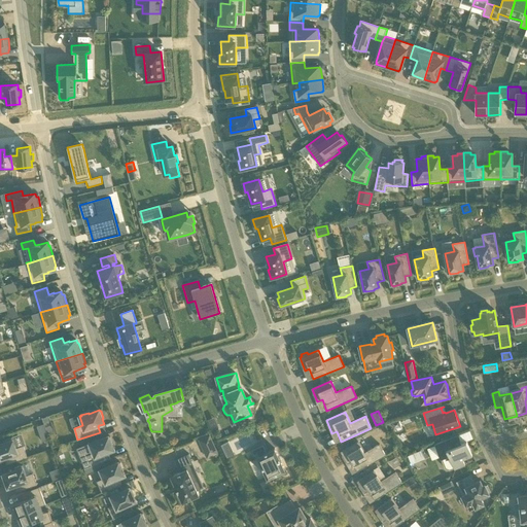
[(211,433),(219,429),(214,418),(206,421),(211,433)]
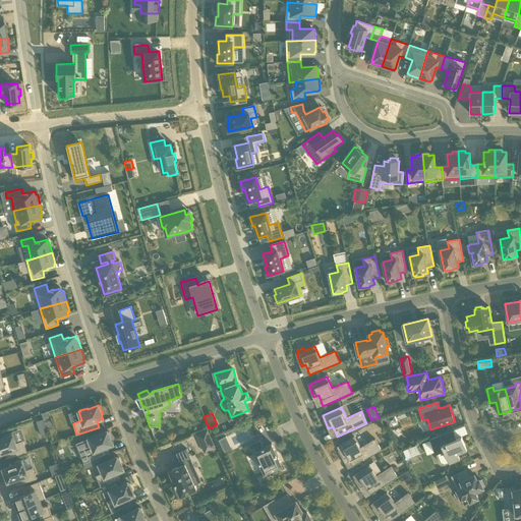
[(395,416),(388,418),(390,424),(397,422),(395,416)]
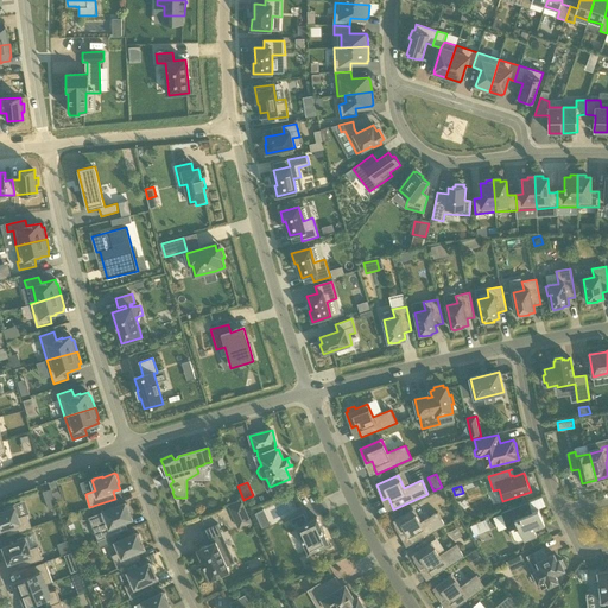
[(43,493),(45,501),(54,498),(51,489),(43,493)]
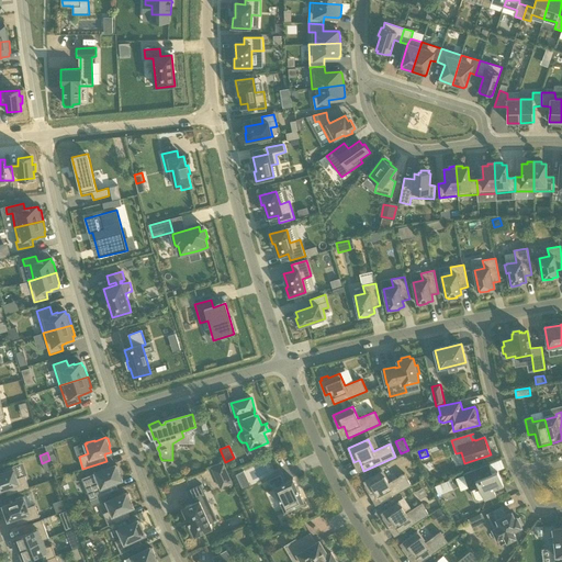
[(51,463),(58,461),(55,452),(48,456),(51,463)]
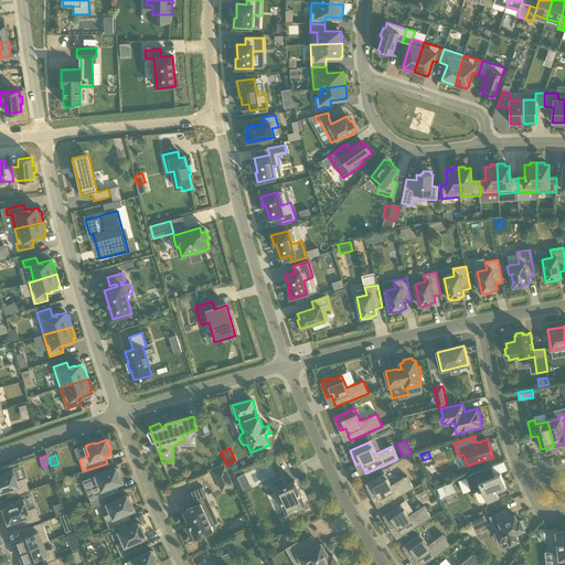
[(117,484),(123,482),(120,477),(121,477),(118,468),(117,469),(117,467),(96,476),(83,481),(92,502),(119,491),(117,484)]
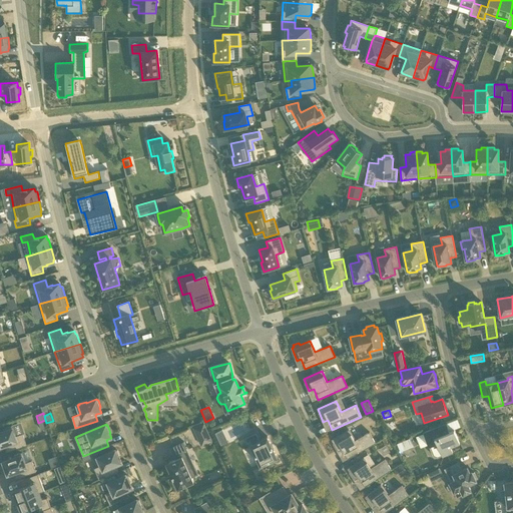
[(202,446),(211,441),(204,424),(194,429),(202,446)]
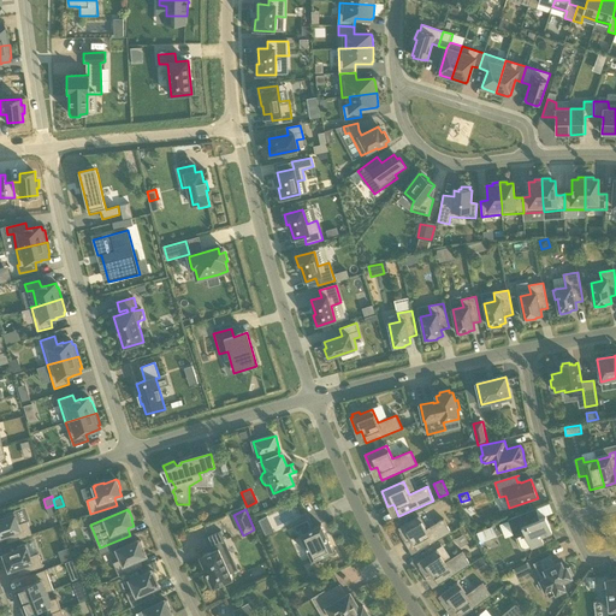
[(535,509),(509,520),(515,535),(520,533),(522,538),(526,535),(532,549),(544,544),(542,537),(552,533),(546,516),(545,516),(540,519),(537,516),(534,510),(537,509),(535,509)]
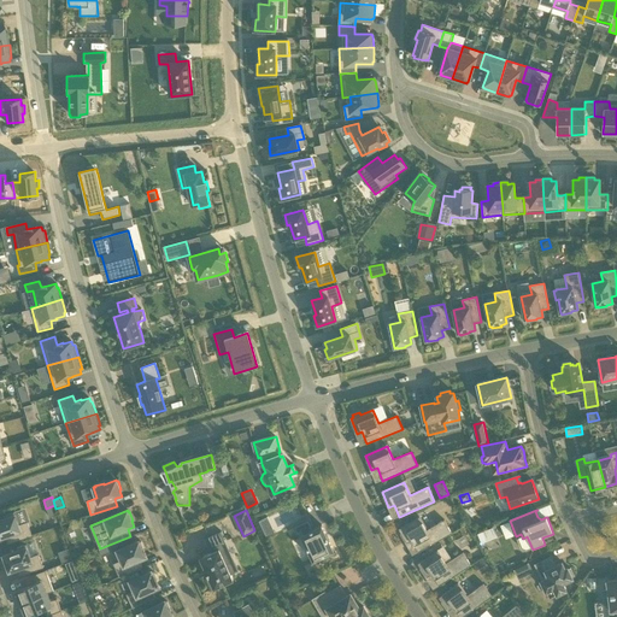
[(19,524),(19,523),(15,512),(12,513),(6,516),(6,518),(0,519),(0,538),(3,538),(6,536),(7,544),(9,544),(22,539),(33,535),(28,522),(24,523),(19,524)]
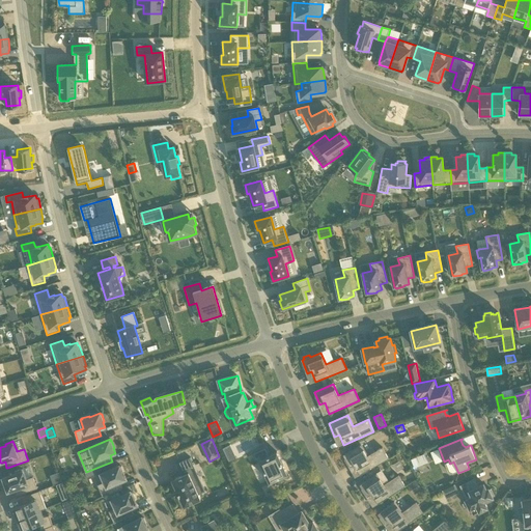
[(361,445),(343,455),(351,468),(355,465),(360,475),(389,459),(383,448),(367,456),(361,445)]
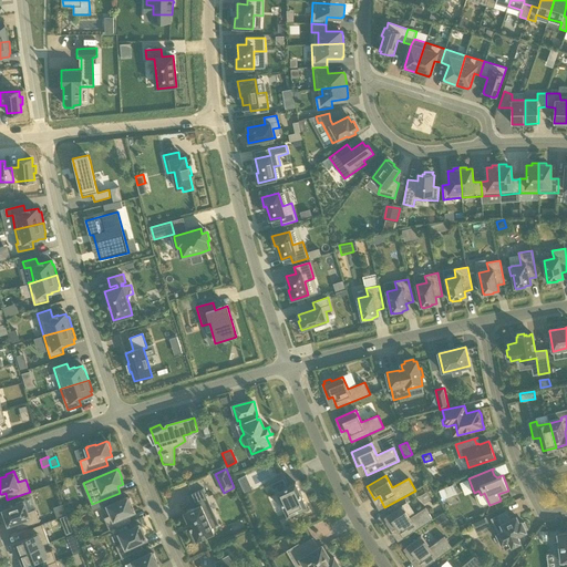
[(269,483),(274,491),(277,488),(278,492),(277,492),(284,505),(288,515),(307,506),(296,483),(289,486),(284,476),(269,483)]
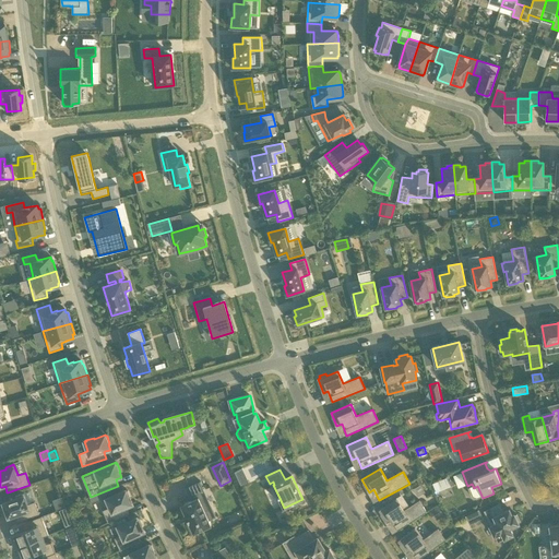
[(436,492),(451,486),(448,477),(432,483),(436,492)]
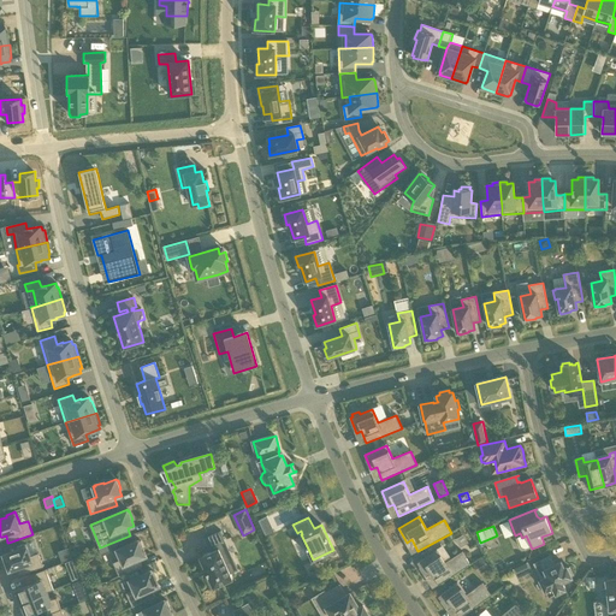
[(238,570),(234,560),(226,563),(217,544),(225,540),(220,532),(205,539),(211,552),(200,557),(205,567),(203,567),(205,568),(209,576),(208,578),(209,578),(214,587),(234,579),(231,573),(238,570)]
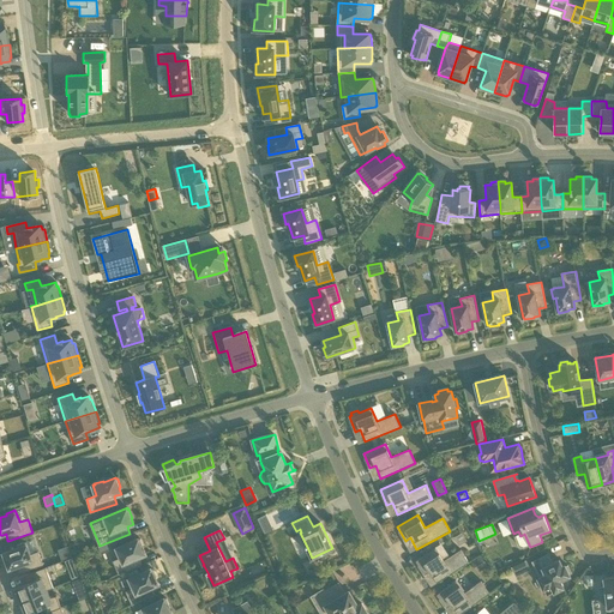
[(487,547),(497,543),(494,535),(483,540),(487,547)]
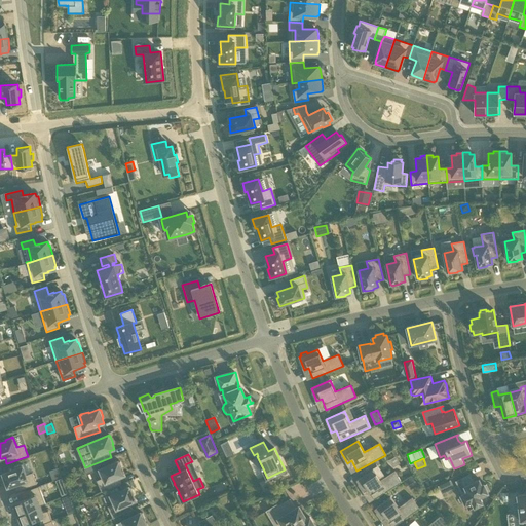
[(119,477),(124,475),(122,470),(123,470),(120,462),(119,462),(119,461),(100,470),(104,478),(97,481),(102,492),(121,483),(119,477)]
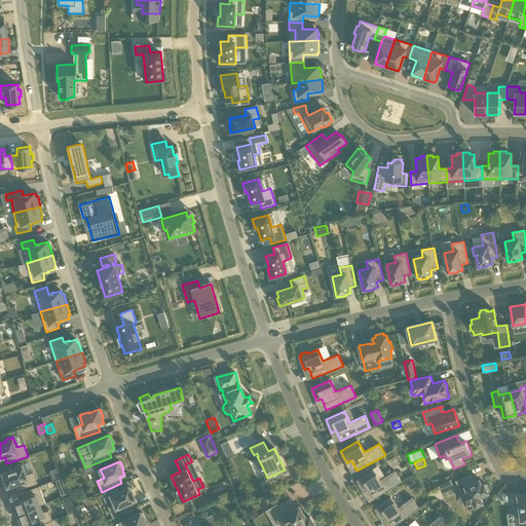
[(26,475),(26,474),(23,464),(19,465),(14,467),(15,468),(11,471),(3,474),(3,475),(2,476),(5,483),(6,482),(8,487),(10,487),(14,485),(16,491),(22,490),(37,484),(33,473),(31,474),(26,475)]
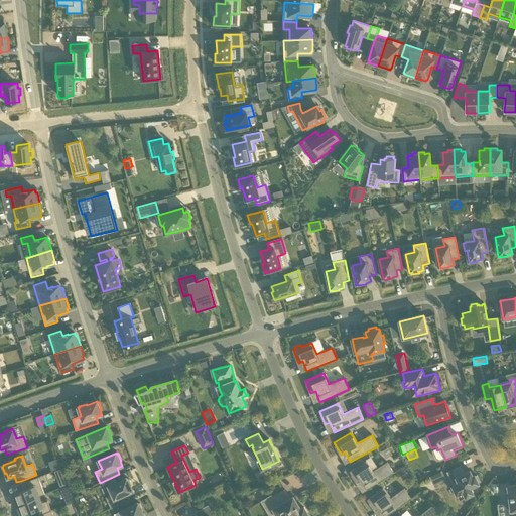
[(367,461),(350,472),(357,483),(361,481),(367,490),(394,473),(387,462),(373,471),(367,461)]
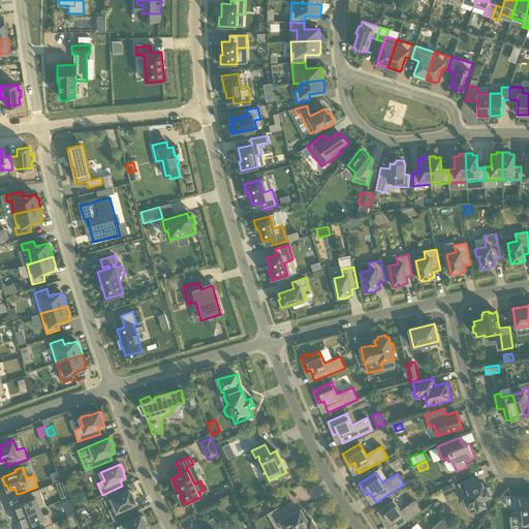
[(472,477),(459,485),(465,497),(464,498),(468,507),(471,514),(477,510),(486,506),(483,500),(492,496),(491,494),(493,494),(490,488),(488,488),(487,487),(485,488),(483,481),(476,485),(472,477)]
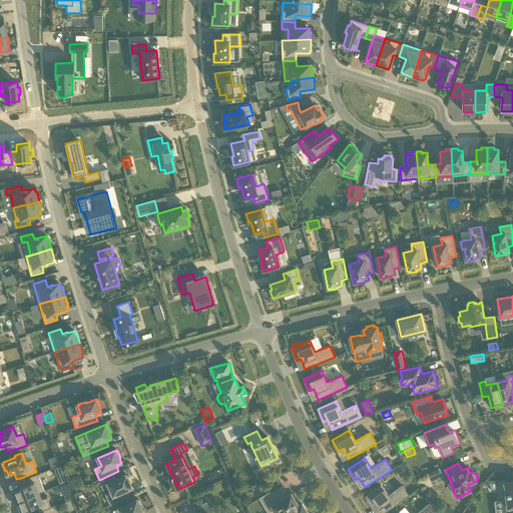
[(402,465),(394,470),(399,479),(408,473),(402,465)]
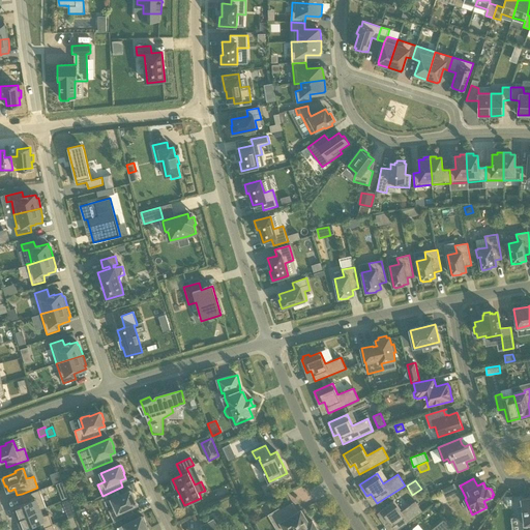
[(66,491),(63,481),(56,484),(59,493),(66,491)]
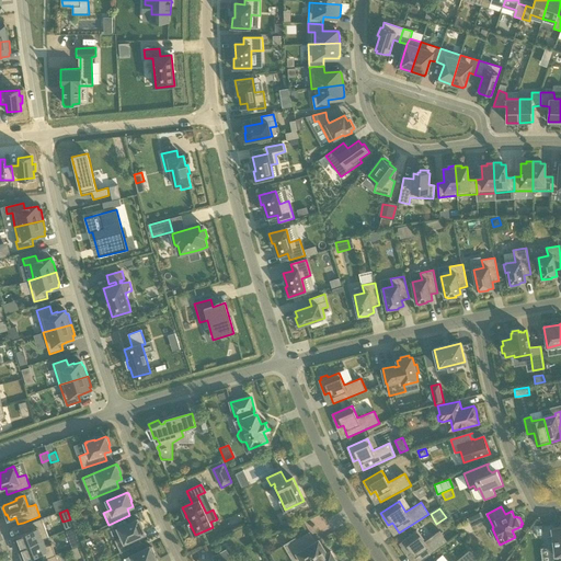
[(481,511),(473,514),(477,521),(484,517),(481,511)]
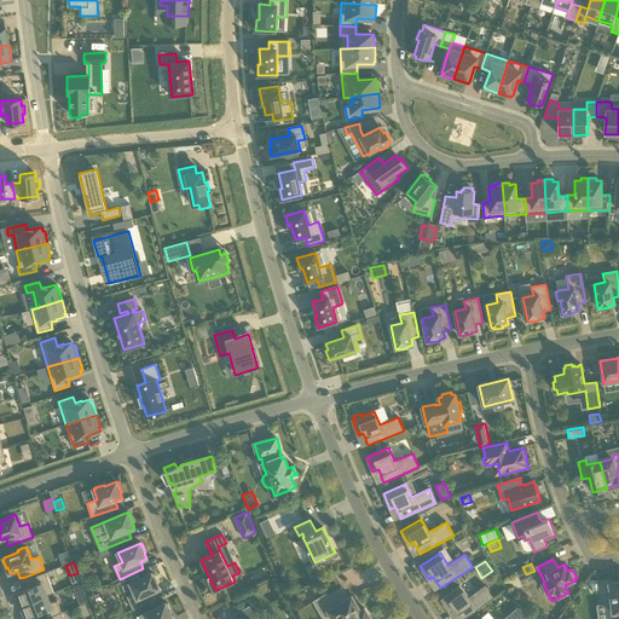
[(47,595),(55,593),(46,572),(42,574),(36,576),(32,578),(35,585),(32,586),(16,593),(17,594),(17,595),(16,595),(19,605),(21,603),(22,605),(42,597),(45,596),(47,595)]
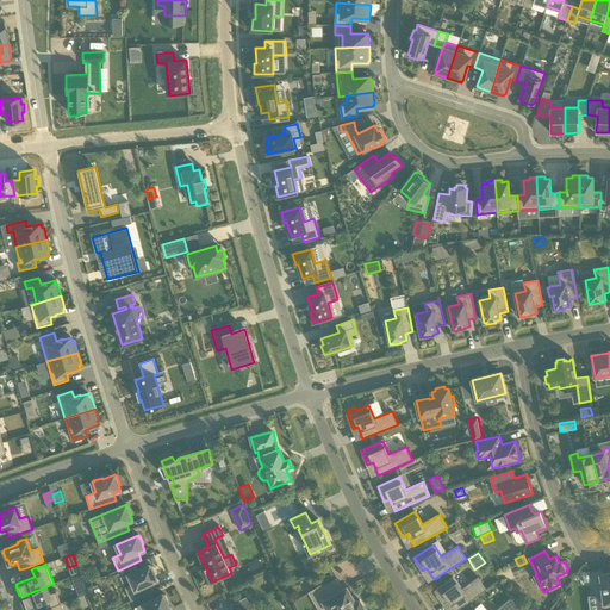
[(151,583),(157,580),(155,574),(156,574),(151,566),(150,565),(129,574),(134,584),(125,587),(131,601),(154,590),(151,583)]
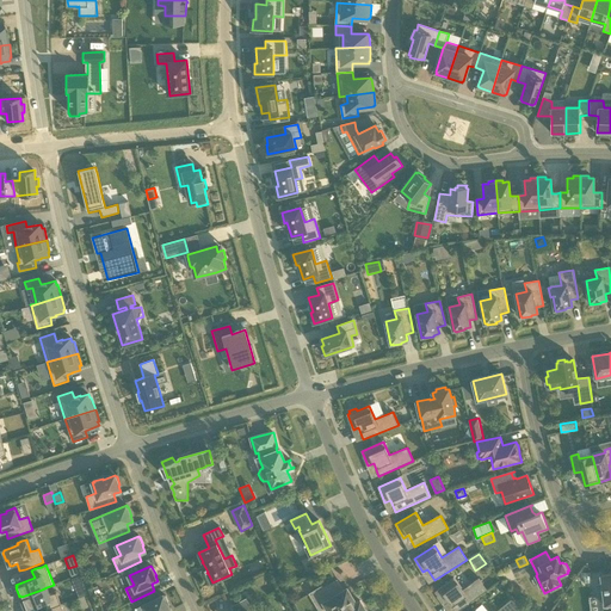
[(603,584),(597,585),(598,597),(604,596),(605,605),(608,605),(609,609),(604,610),(610,610),(610,574),(602,575),(603,584)]
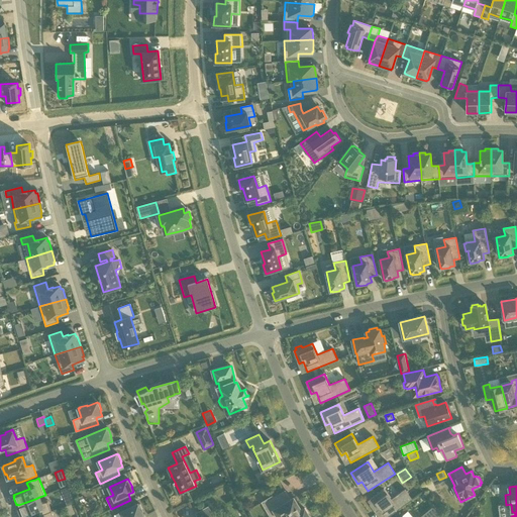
[(71,495),(68,488),(61,490),(64,498),(71,495)]
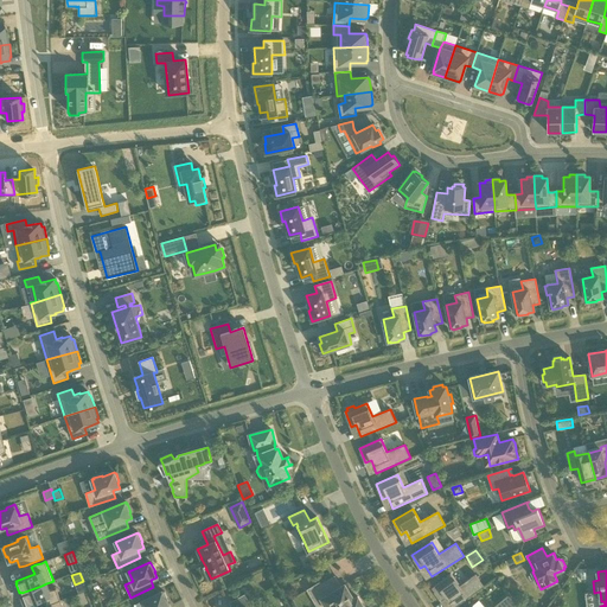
[(452,574),(433,588),(441,601),(446,598),(452,606),(455,606),(485,587),(475,575),(460,586),(452,574)]
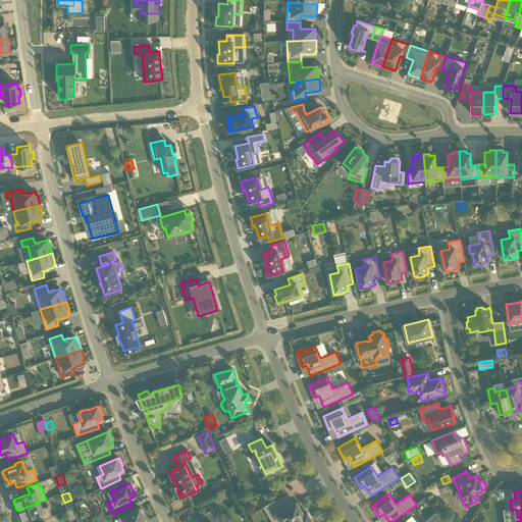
[(312,521),(308,514),(304,516),(303,516),(301,513),(302,512),(297,503),(294,505),(288,497),(276,504),(275,502),(265,508),(272,519),(277,515),(281,521),(285,521),(286,521),(285,521),(312,521)]
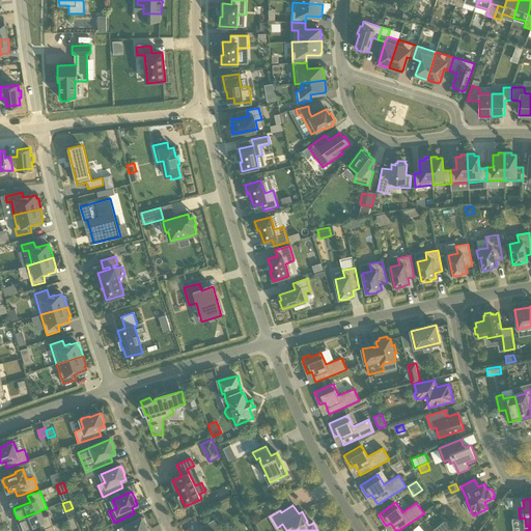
[(44,516),(40,510),(38,511),(36,512),(19,519),(19,521),(18,521),(21,528),(22,528),(23,530),(38,524),(40,530),(45,529),(52,526),(53,526),(49,515),(47,516),(46,516),(44,516)]
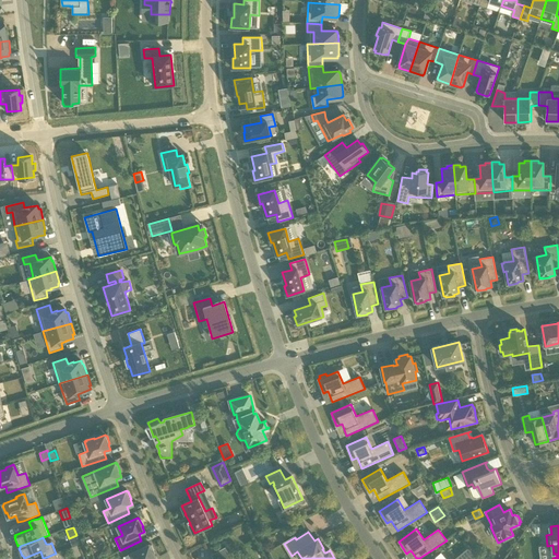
[(155,558),(157,558),(154,554),(155,552),(152,545),(151,546),(150,544),(130,554),(132,558),(155,558)]
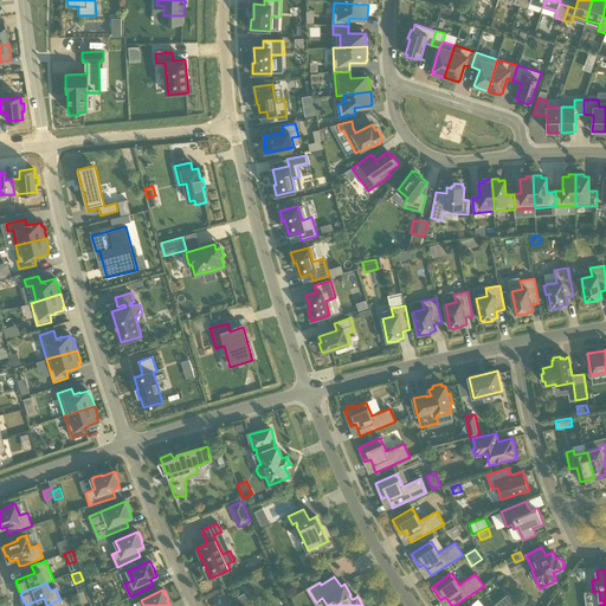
[(251,605),(244,594),(230,601),(232,605),(251,605)]
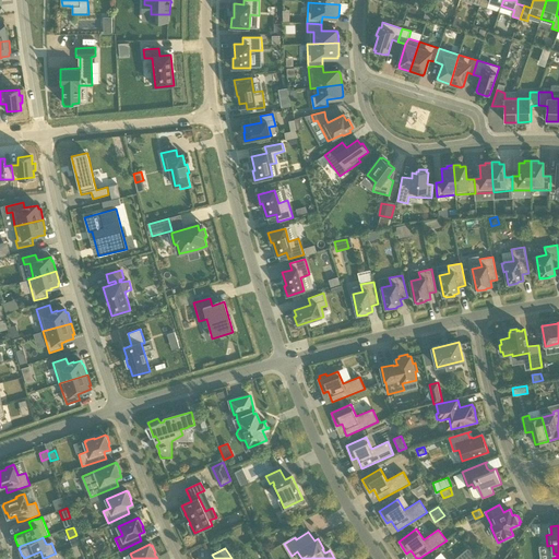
[(468,548),(456,558),(473,558),(476,557),(468,548)]
